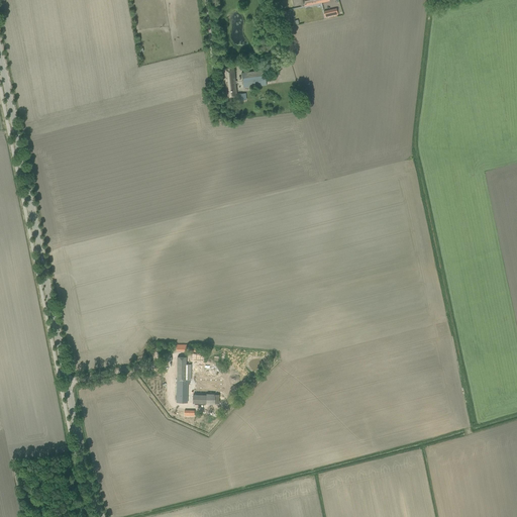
[(224,69),(227,97),(236,96),(233,68),(224,69)]
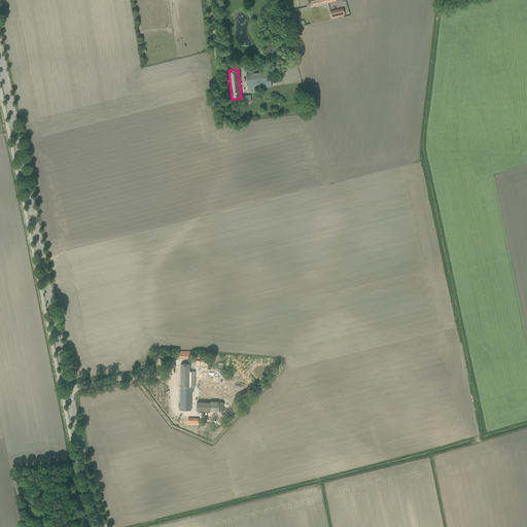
[(248,74),(249,89),(271,86),(270,72),(248,74)]
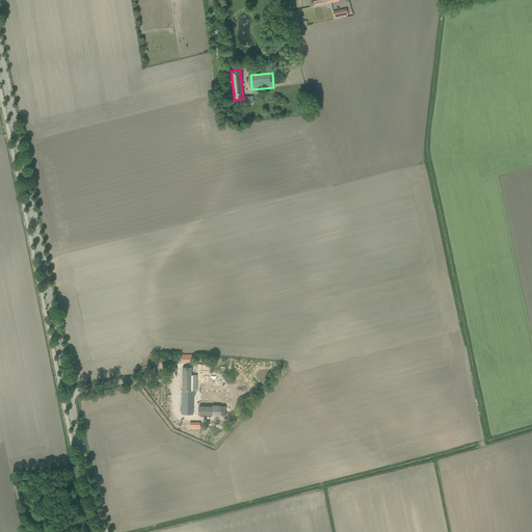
[(191,373),(191,368),(183,367),(182,415),(192,415),(192,396),(195,396),(195,379),(198,379),(198,375),(195,375),(191,375),(191,373)]
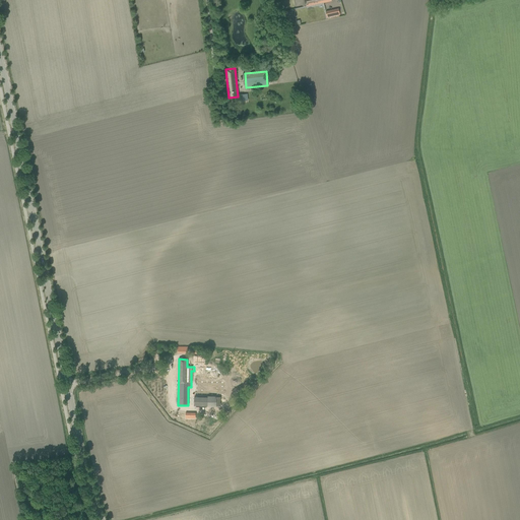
[(200,377),(198,386),(212,389),(214,380),(200,377)]
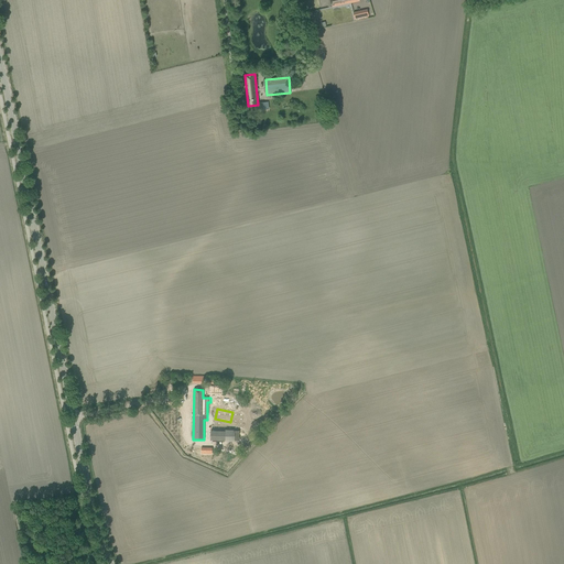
[(235,431),(235,426),(210,426),(210,440),(238,441),(239,431),(235,431)]
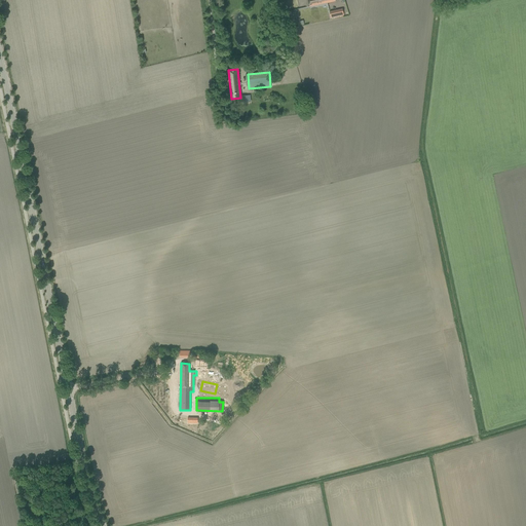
All buildings are outlined.
